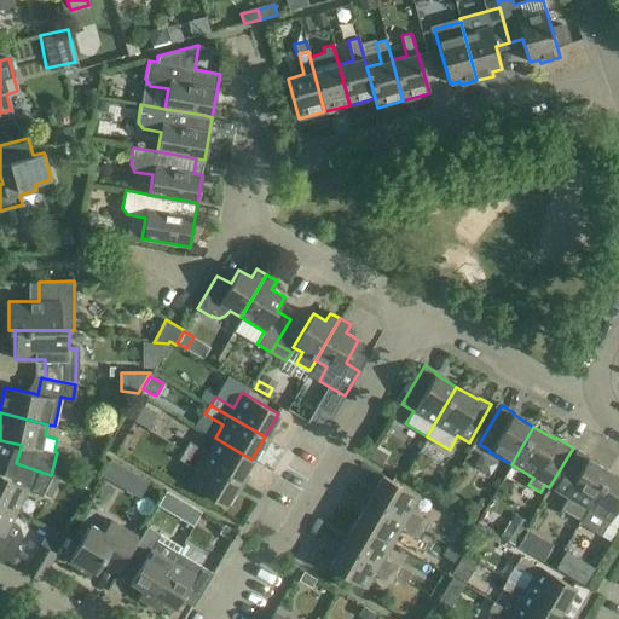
[(238,482),(252,460),(215,438),(207,452),(189,441),(184,450),(238,482)]
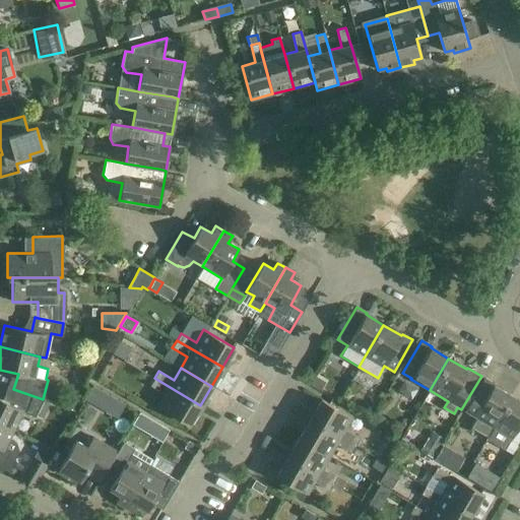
[(189,425),(200,405),(154,378),(150,385),(165,394),(157,406),(189,425)]
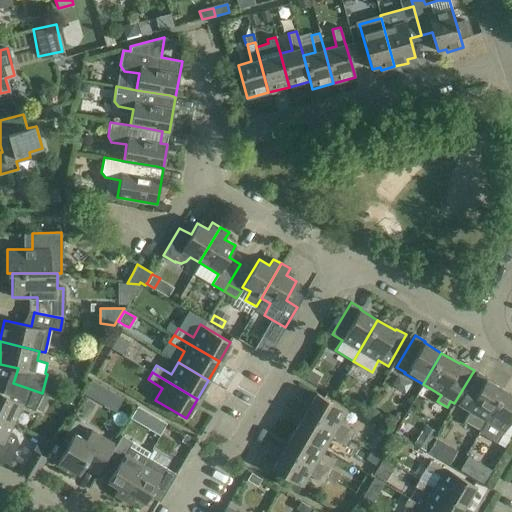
[(480,430),(503,389),(486,379),(487,377),(477,372),(458,404),(470,411),(464,420),(480,430)]
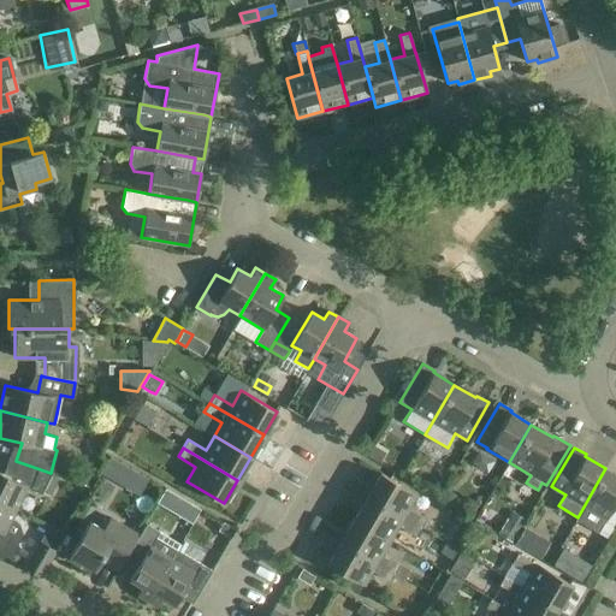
[(110,456),(100,473),(118,483),(128,467),(110,456)]
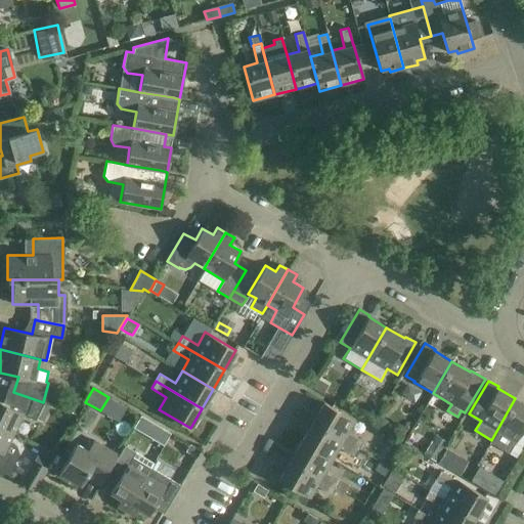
[(43,403),(43,402),(13,392),(8,406),(0,401),(0,427),(14,434),(24,415),(35,421),(36,419),(42,422),(50,405),(43,403)]
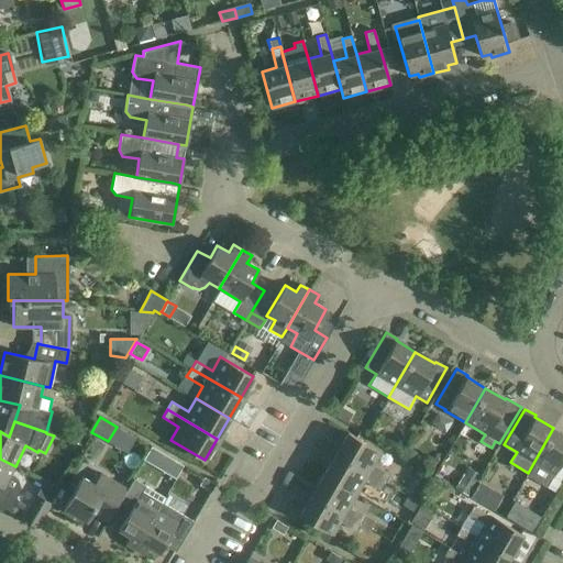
[(562,433),(553,428),(528,473),(527,475),(545,485),(552,473),(554,474),(561,462),(562,463),(562,433)]
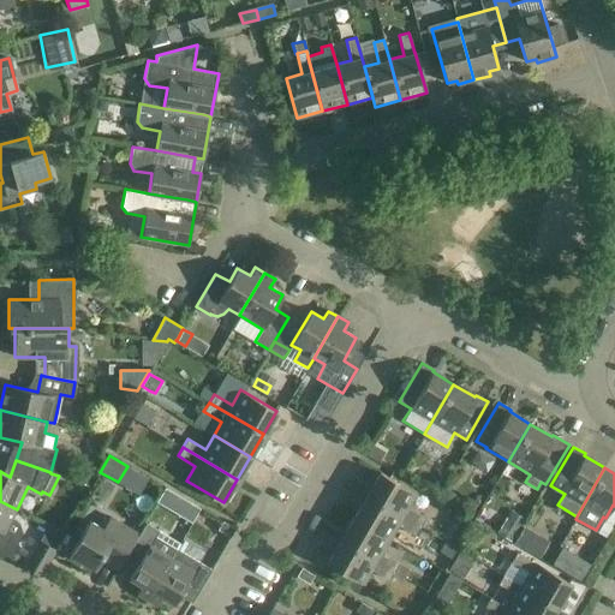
[(380,472),(366,495),(421,526),(425,518),(407,508),(416,493),(380,472)]
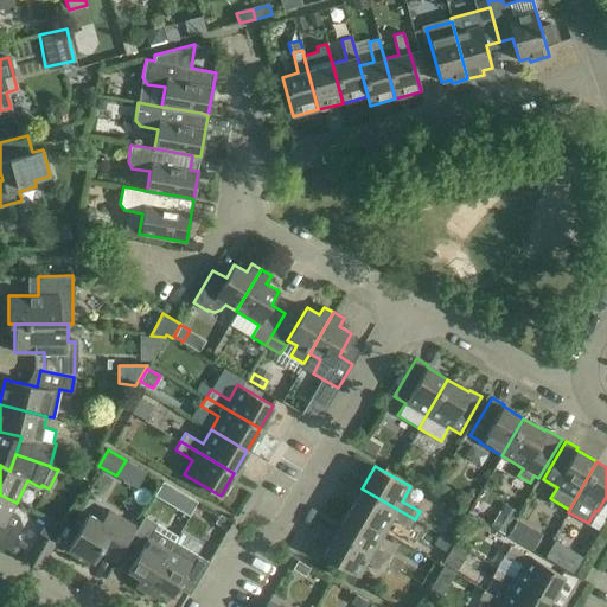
[(415,519),(362,489),(349,511),(384,531),(391,518),(409,529),(415,519)]
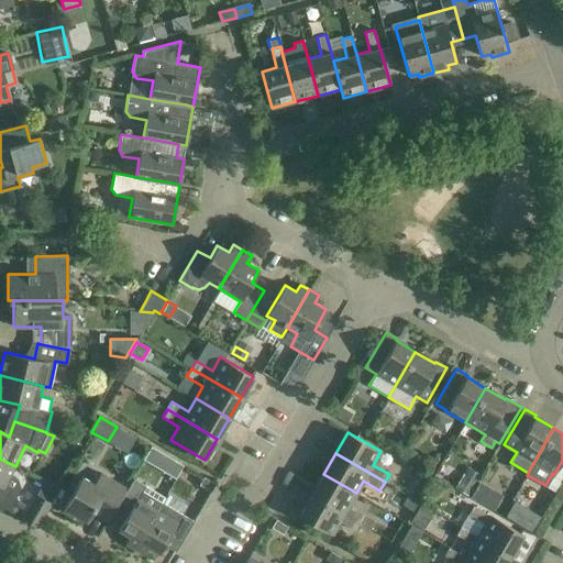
[(426,456),(421,464),(431,471),(437,461),(430,456),(426,456)]
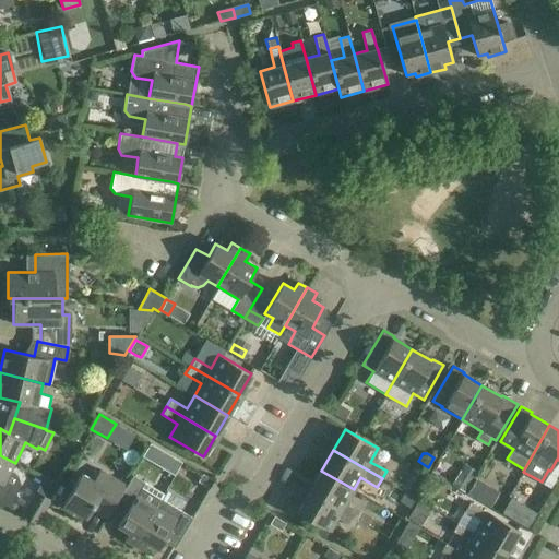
[(11,472),(15,463),(0,455),(0,501),(9,507),(20,484),(18,475),(11,472)]
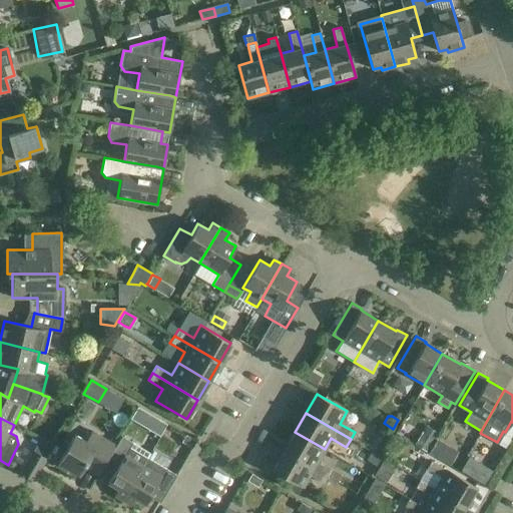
[(403,421),(396,433),(427,452),(438,433),(426,425),(422,432),(403,421)]
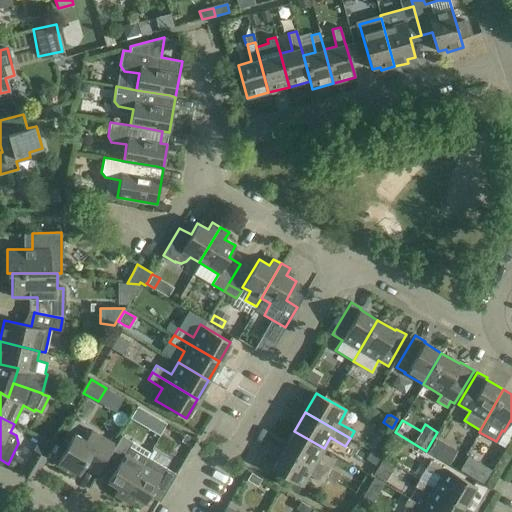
[(99,471),(102,467),(116,443),(92,429),(86,439),(75,432),(58,461),(79,473),(85,463),(99,471)]
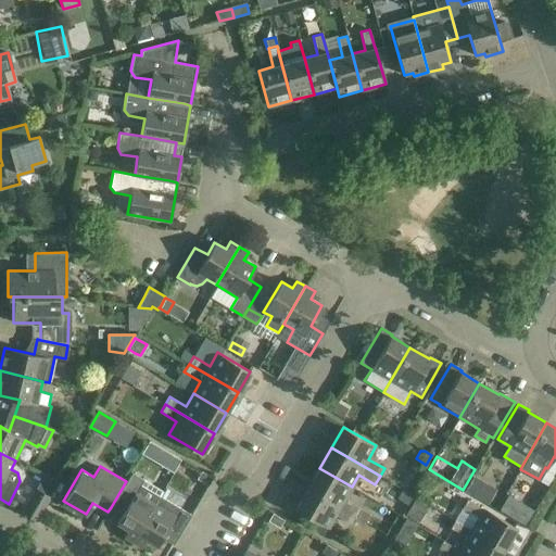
[(352,487),(319,468),(307,488),(356,517),(361,508),(344,500),(352,487)]
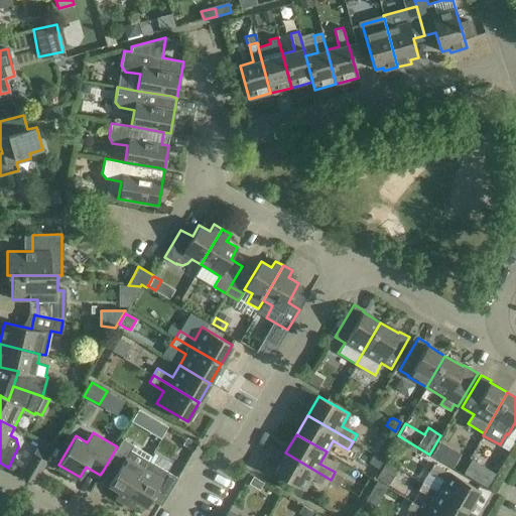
[(197,443),(186,436),(182,444),(192,450),(197,443)]
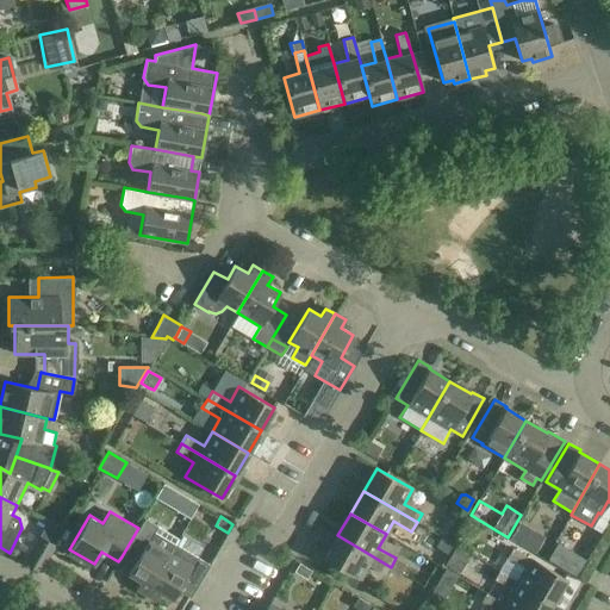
[(145,595),(175,545),(174,543),(178,539),(144,518),(138,528),(122,556),(134,564),(128,573),(141,580),(136,589),(145,595)]
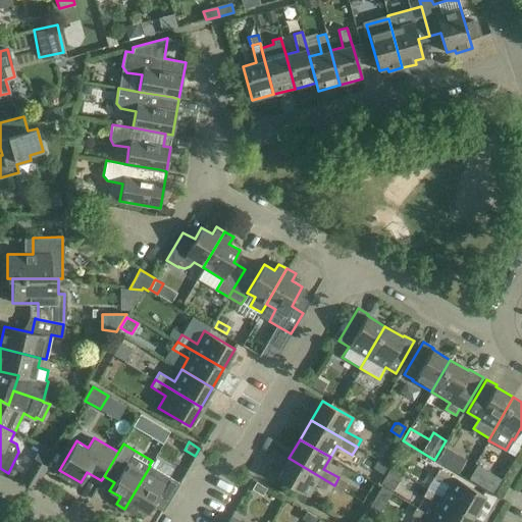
[(445,448),(436,461),(458,473),(466,460),(445,448)]
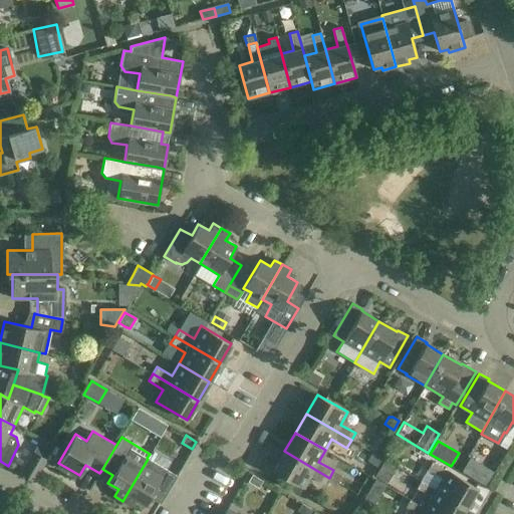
[(329,478),(284,451),(273,471),(302,488),(310,476),(324,485),(329,478)]
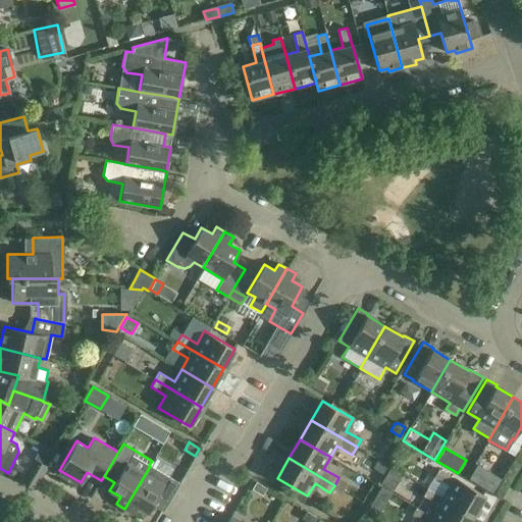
[(34,459),(20,480),(34,488),(46,466),(34,459)]
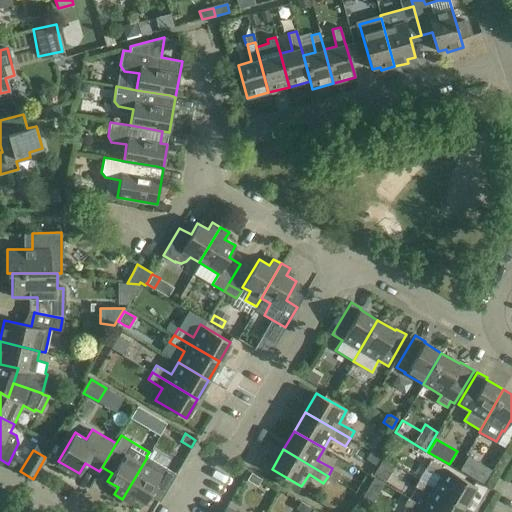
[(176,474),(147,457),(122,499),(130,504),(134,497),(145,503),(149,495),(160,501),(176,474)]
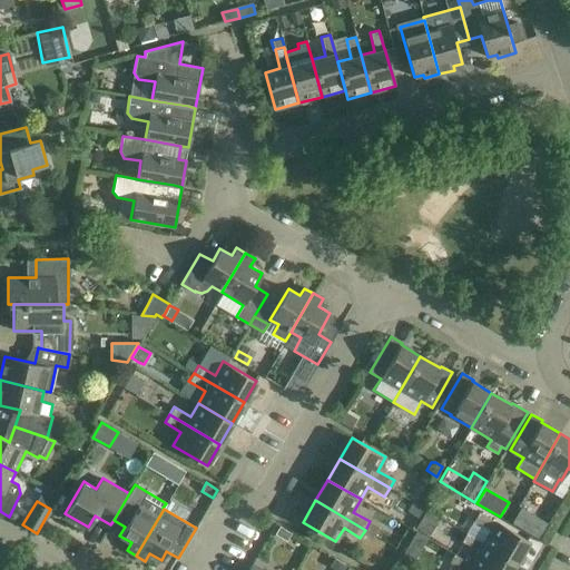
[(517,562),(529,541),(495,522),(494,522),(479,512),(473,520),(490,530),(482,542),(517,562)]
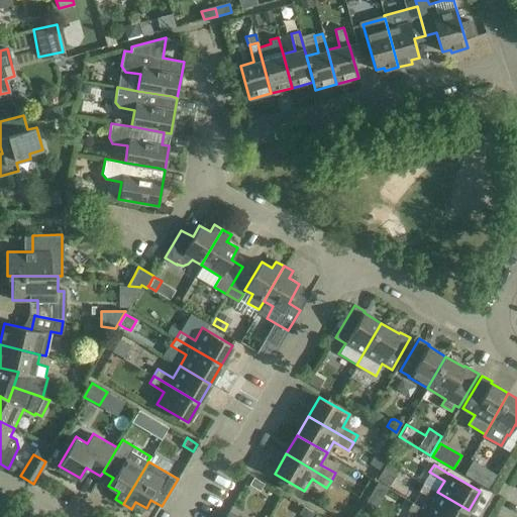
[(264,483),(253,477),(248,485),(260,491),(264,483)]
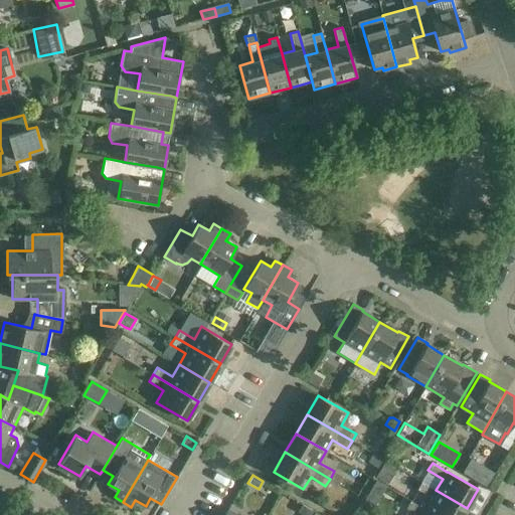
[(424,509),(435,514),(462,514),(467,508),(436,490),(421,482),(416,489),(432,498),(424,509)]
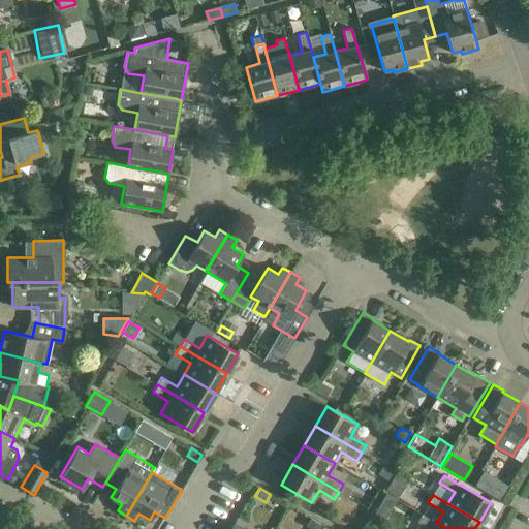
[(379,503),(374,512),(385,519),(391,510),(379,503)]
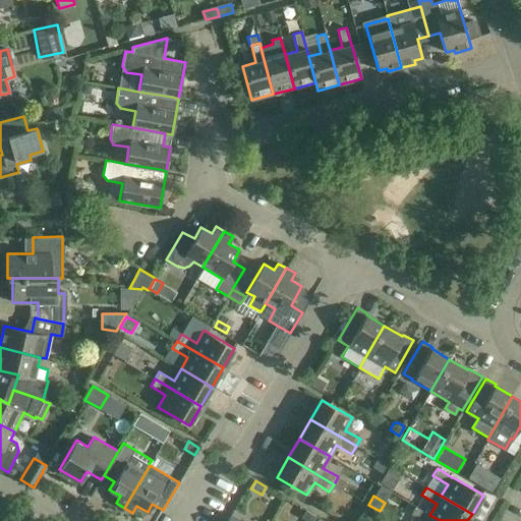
[(440,520),(429,515),(415,506),(410,514),(422,520),(440,520)]
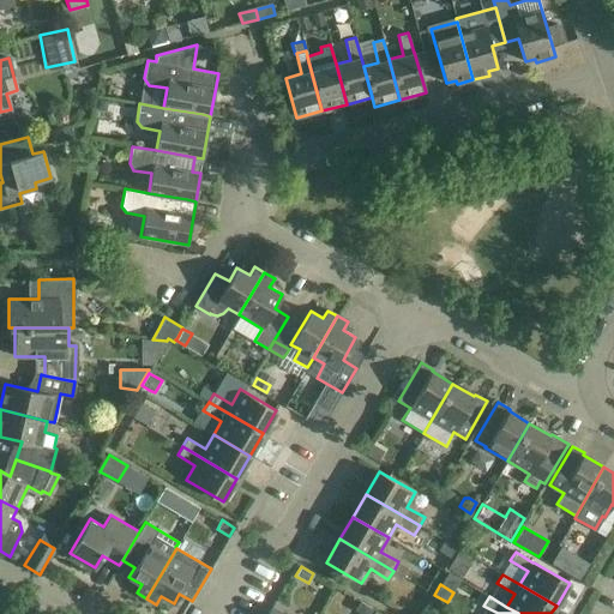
[(360,601),(355,609),(362,613),(369,613),(373,609),(360,601)]
